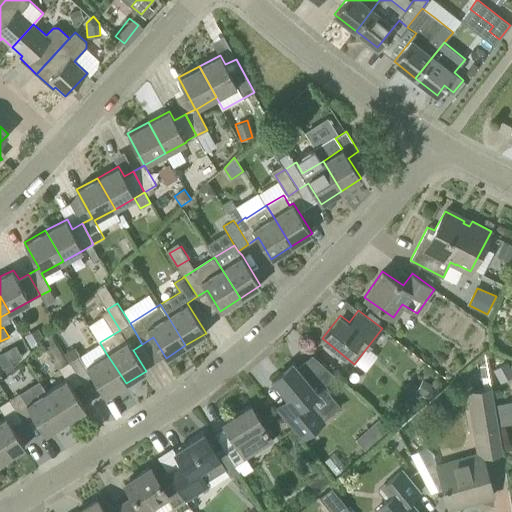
[(68,362),(52,337),(43,342),(66,379),(46,391),(65,421),(85,409),(72,388),(82,382),(69,361),(68,362)]
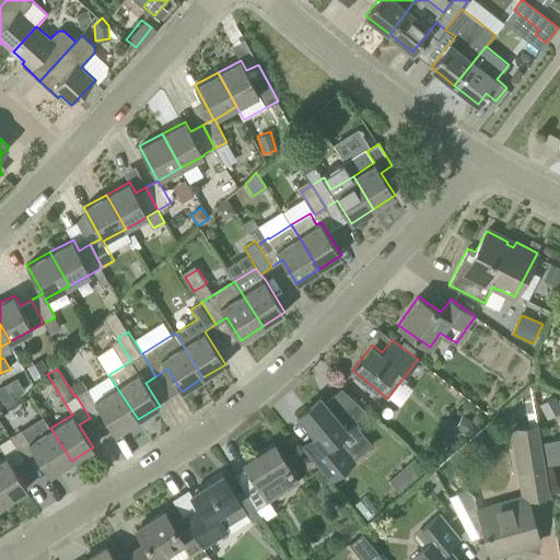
[(138,419),(116,386),(95,400),(82,380),(70,386),(76,395),(90,418),(101,410),(115,433),(138,419)]
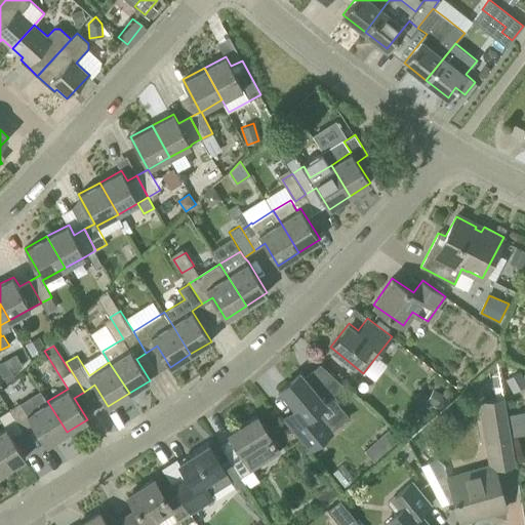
[(335,412),(301,371),(300,372),(303,375),(292,384),(290,380),(279,390),(294,409),(283,418),(309,450),(332,431),(324,420),(335,412)]
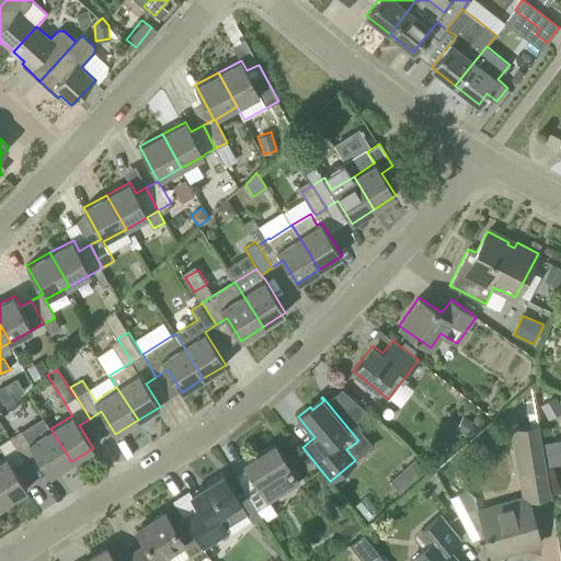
[(522,476),(547,471),(539,425),(514,430),(522,476)]
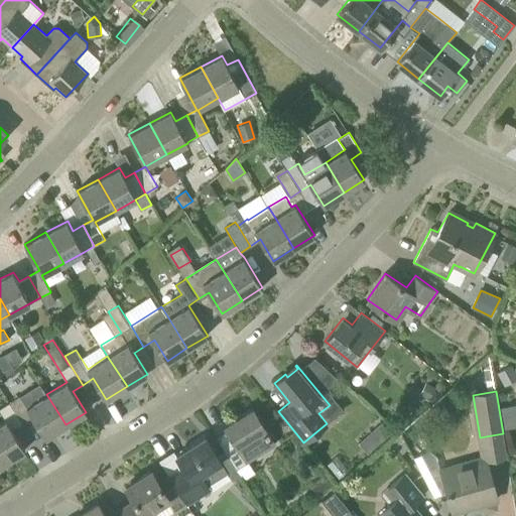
[(20,396),(10,402),(22,422),(32,416),(45,437),(66,424),(46,394),(27,407),(20,396)]
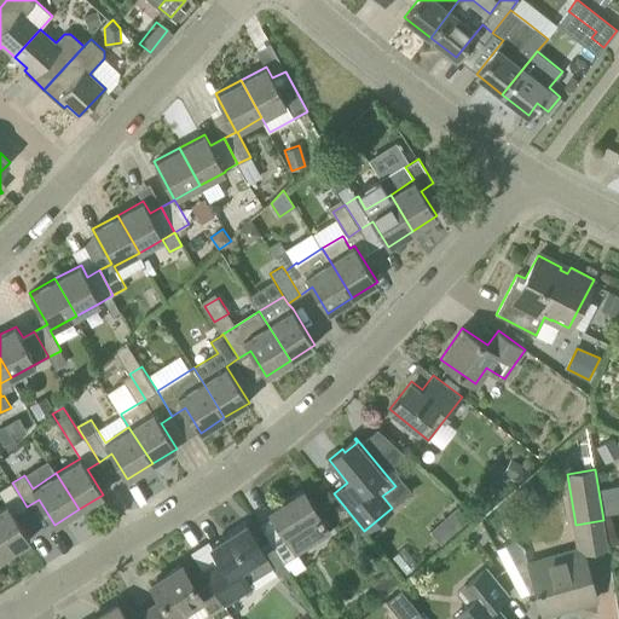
[(0,545),(6,555),(30,541),(15,515),(27,507),(12,482),(0,490),(0,492),(7,504),(0,508),(0,545)]
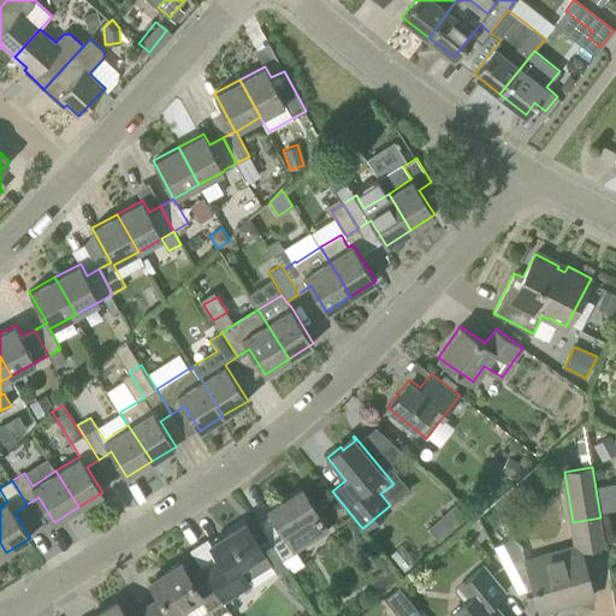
[(329,531),(301,486),(267,508),(276,520),(264,527),(260,521),(259,522),(270,540),(282,558),(286,568),(301,560),(296,551),(329,531)]
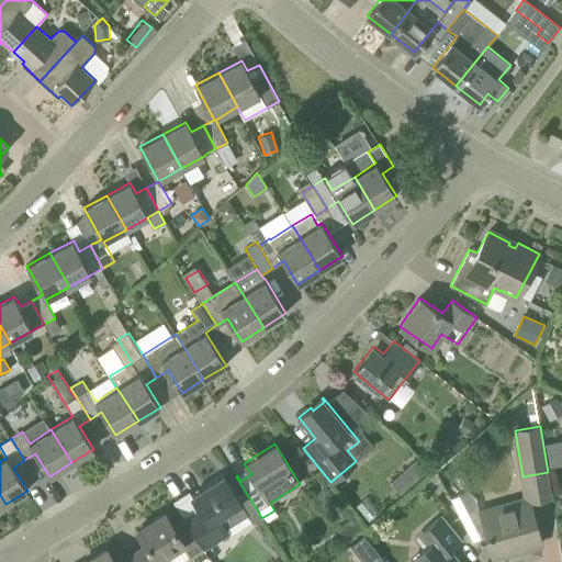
[(416,460),(405,470),(416,483),(427,472),(416,460)]
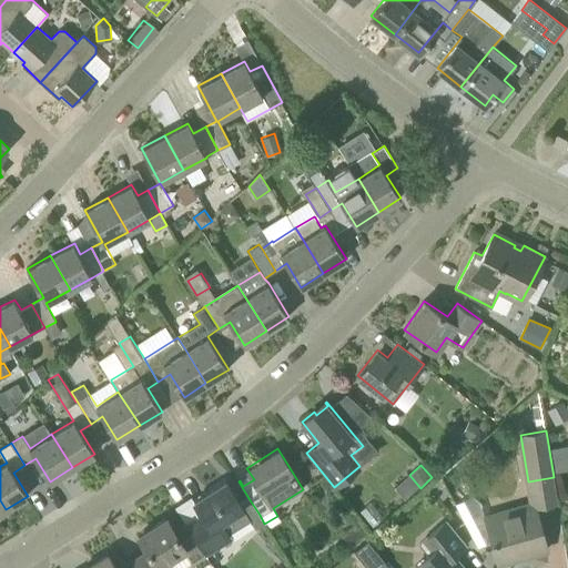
[(241,504),(226,480),(194,501),(203,515),(188,525),(190,529),(205,554),(231,538),(229,535),(251,520),(260,515),(249,498),(241,504)]
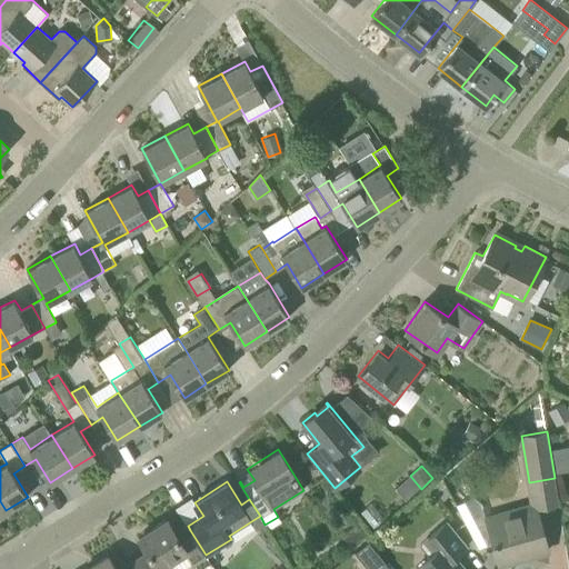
[(473,496),(457,505),(478,547),(492,540),(486,518),(481,502),(473,496)]
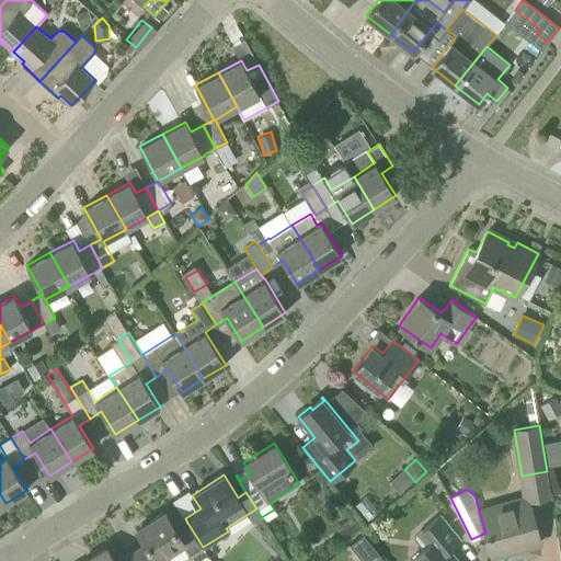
[(540,542),(527,496),(479,511),(485,533),(492,557),(540,542)]
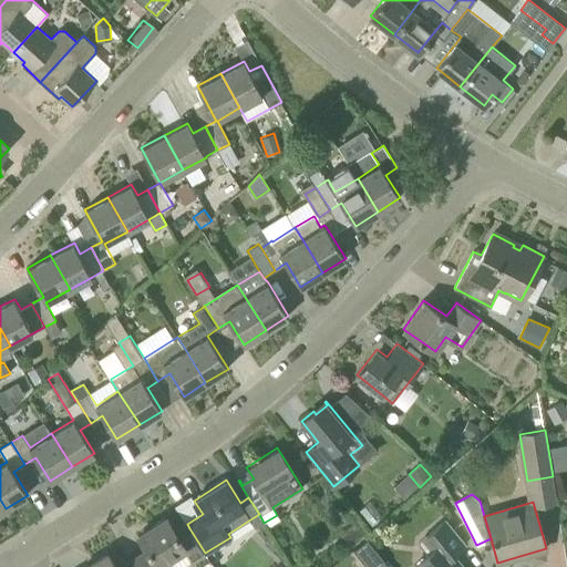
[(178,536),(166,517),(137,535),(147,550),(132,560),(135,566),(166,566),(163,562),(185,549),(193,560),(205,553),(189,528),(178,536)]
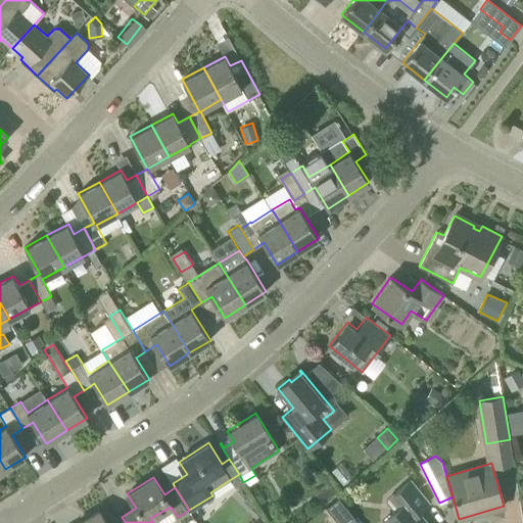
[(384,522),(428,522),(419,511),(429,503),(411,480),(389,497),(398,508),(383,521),(384,522)]
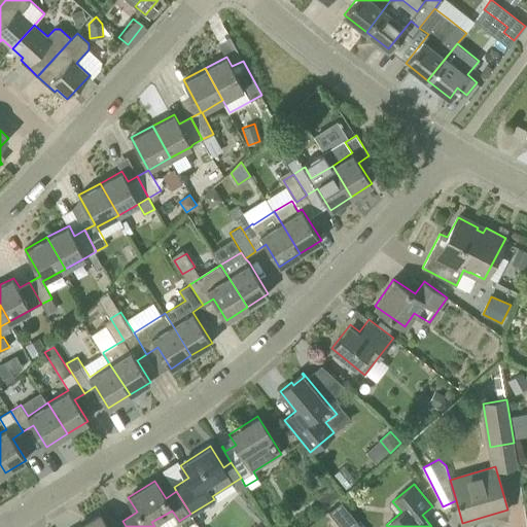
[(108,526),(101,515),(79,526),(108,526)]
